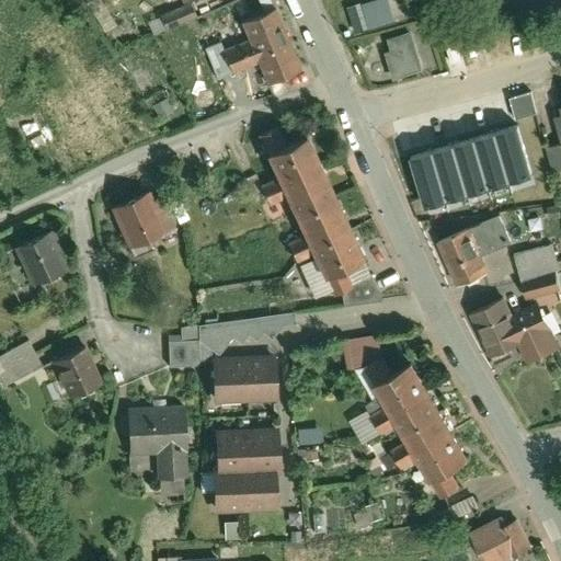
[(384,0),(368,0),(344,8),(351,31),(390,19),(384,0)]
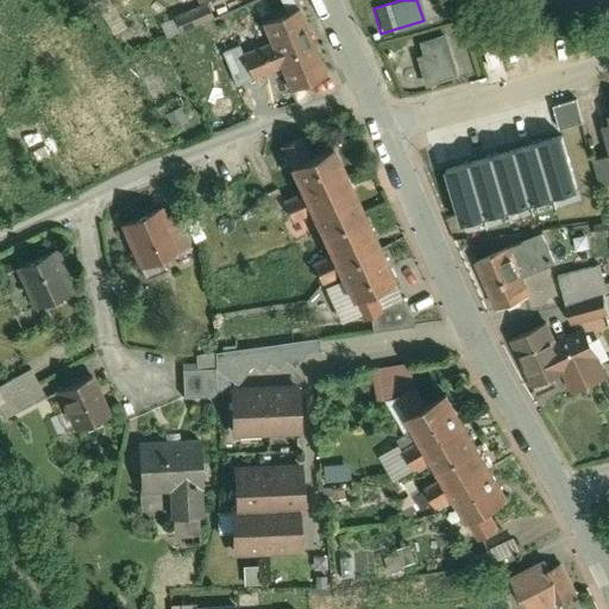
[(199,26),(212,20),(203,2),(171,18),(179,36),(199,26)]
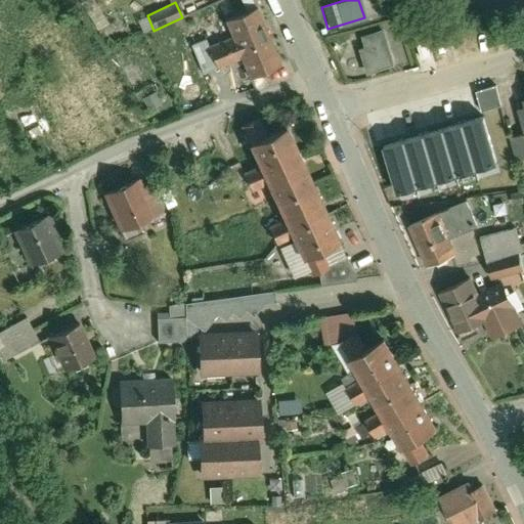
[(280,67),(258,8),(223,22),(229,37),(219,41),(216,35),(189,45),(202,76),(238,61),(246,80),(280,67)]
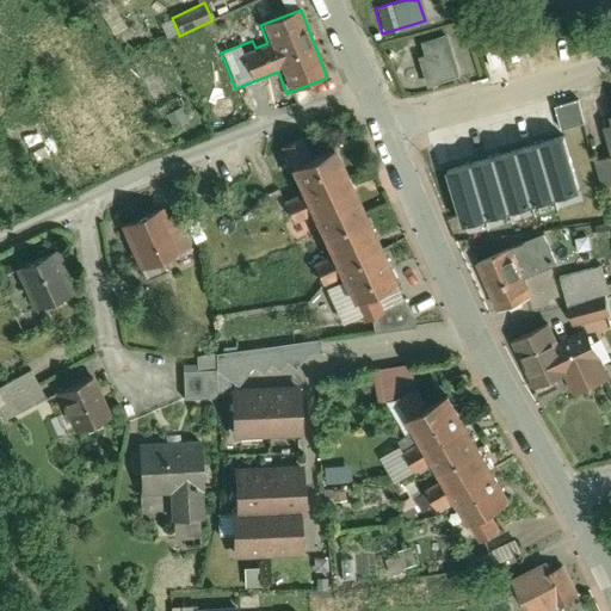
[(417,56),(425,87),(461,78),(449,31),(419,39),(423,55),(417,56)]
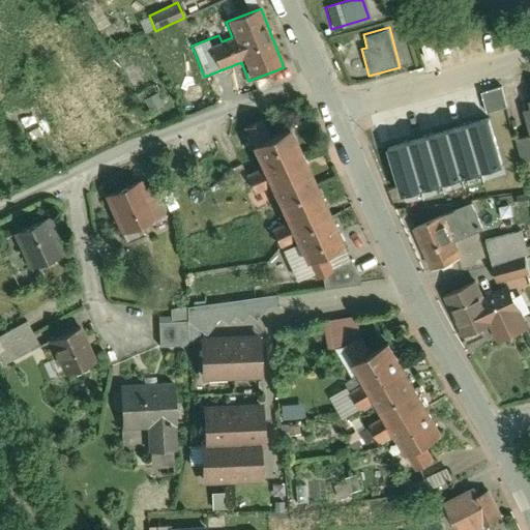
[(499,87),(480,91),(484,111),(504,107),(499,87)]
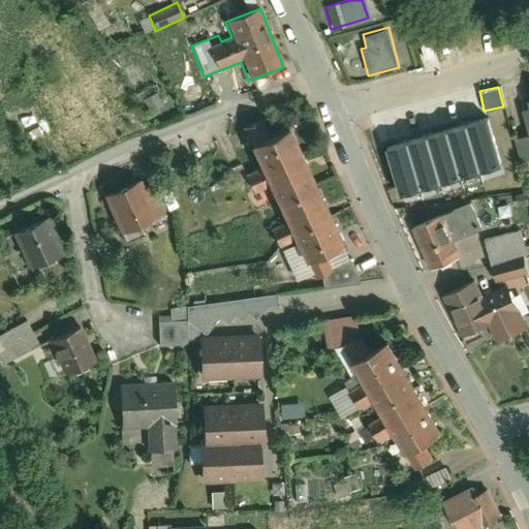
[(528,159),(528,95),(528,96),(528,100),(528,104),(522,106),(528,134),(512,138),(519,162),(528,159)]
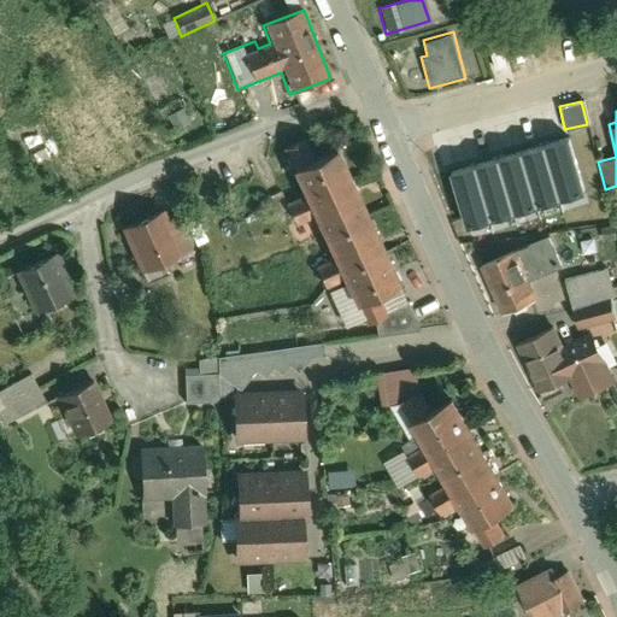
[(568,136),(448,170),(465,225),(583,191),(568,136)]
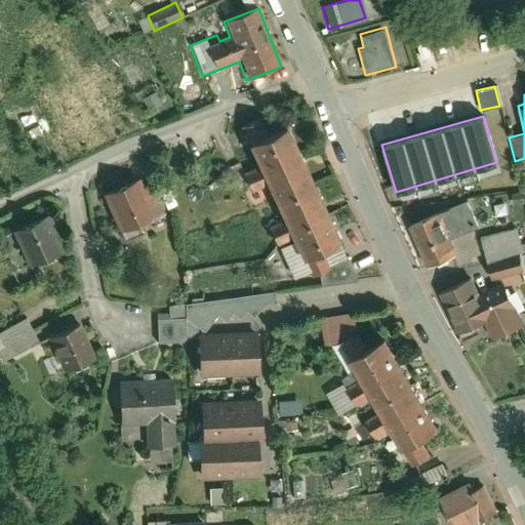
[(341,239),(288,121),(269,130),(261,117),(243,125),(260,165),(242,172),(250,191),(269,183),(284,217),(266,225),(292,282),(345,258),(337,241),(341,239)]
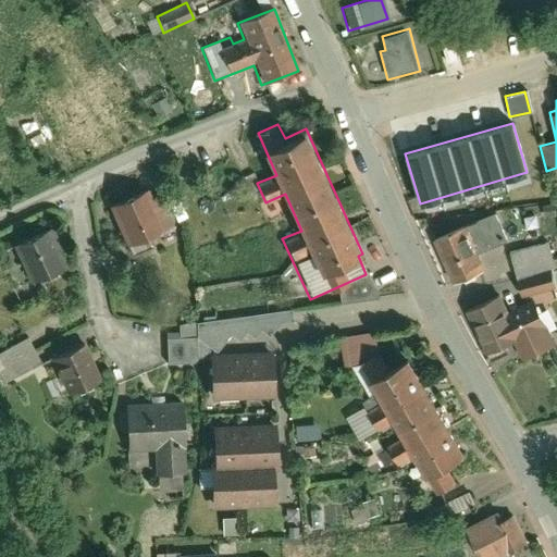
[(147,188),(107,208),(125,247),(173,224),(157,192),(150,195),(147,188)]
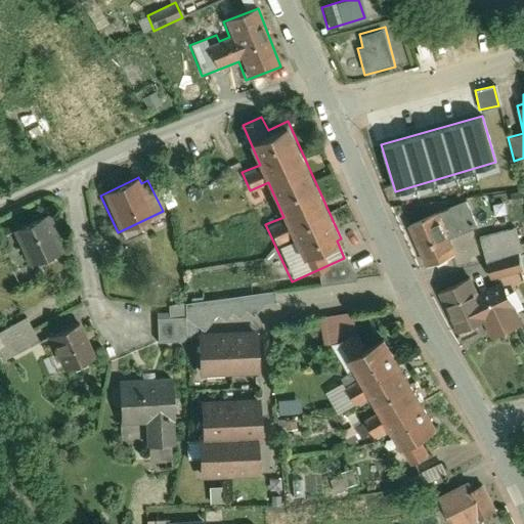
[(466,201),(407,225),(425,267),(456,255),(449,238),(477,227),(466,201)]
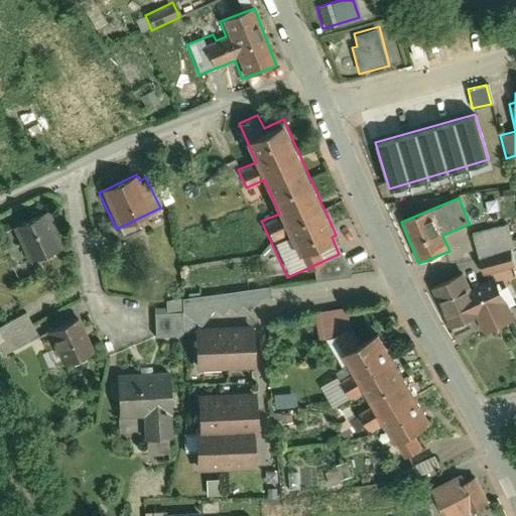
[(44,211),(15,225),(31,260),(61,245),(44,211)]
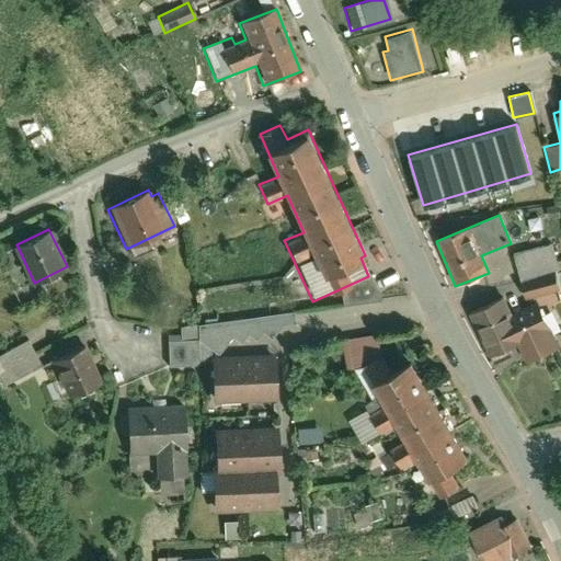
[(559,306),(553,295),(560,293),(560,260),(556,262),(550,244),(513,254),(527,302),(538,297),(546,312),(559,306)]
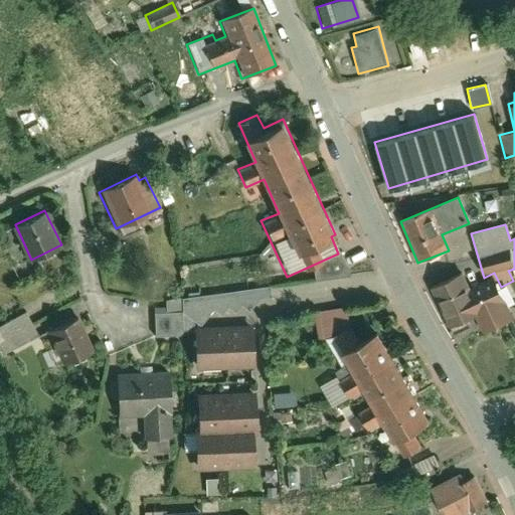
[(464,272),(431,288),(449,326),(472,315),(482,335),(512,320),(500,296),(504,294),(501,287),(494,273),(484,278),(470,285),(464,272)]
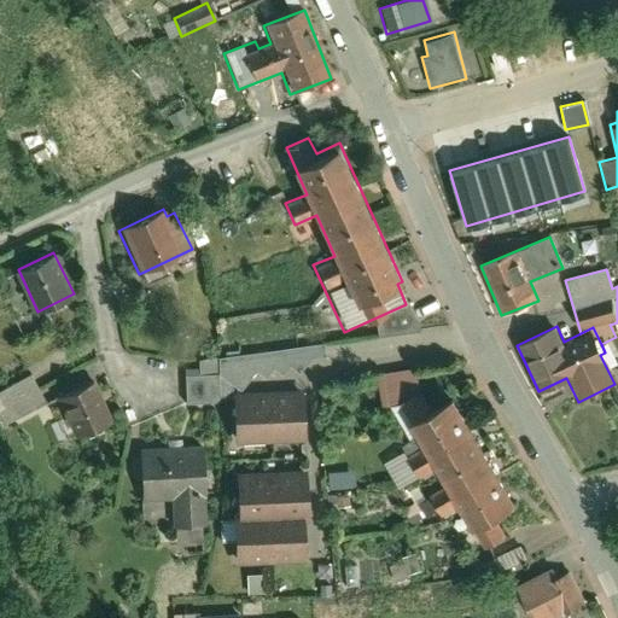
[(298,373),(309,360),(326,359),(324,343),(227,354),(197,360),(199,371),(181,372),(182,406),(216,404),(216,395),(232,395),(232,389),(240,389),(254,373),(263,380),(272,369),(280,377),(290,367),(298,373)]
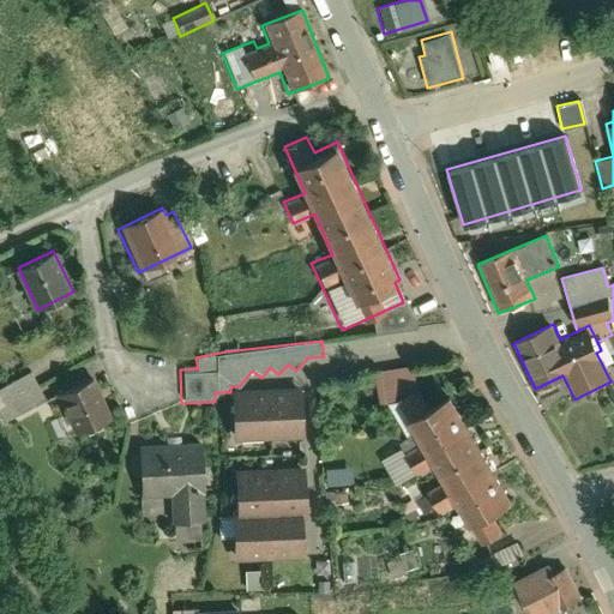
[(46,401),(29,372),(0,389),(0,420),(2,425),(46,401)]
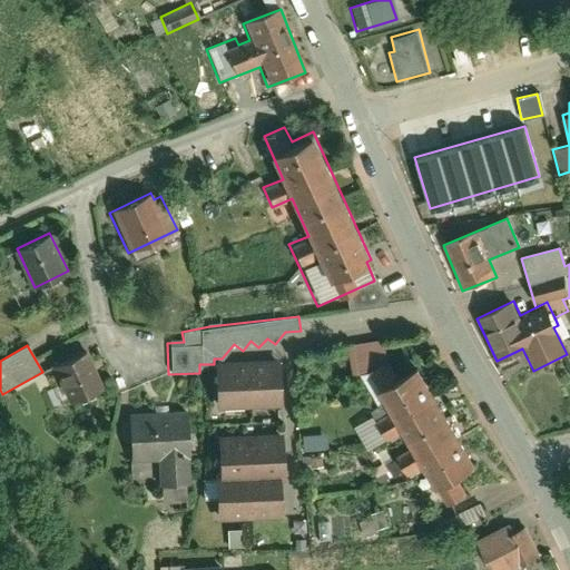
[(102,386),(86,350),(50,365),(67,402),(102,386)]
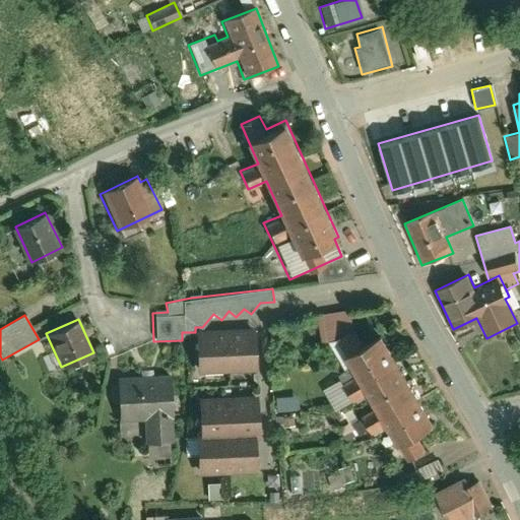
[(256,372),(253,324),(202,327),(195,327),(195,332),(197,375),(256,372)]
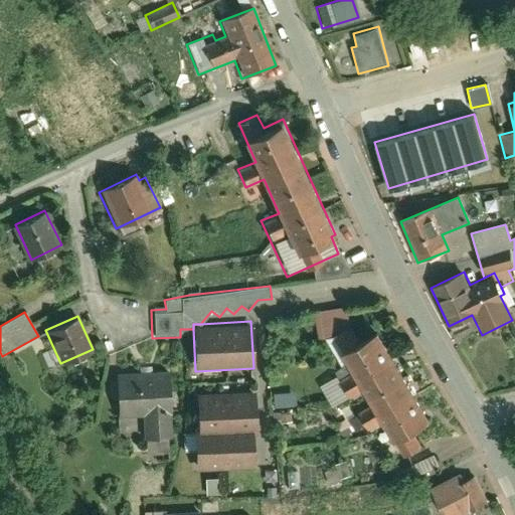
[(432,419),(380,327),(359,339),(352,325),(333,335),(355,373),(339,382),(348,399),(364,390),(371,403),(356,412),(367,433),(383,424),(401,458),(420,448),(410,431),(432,419)]
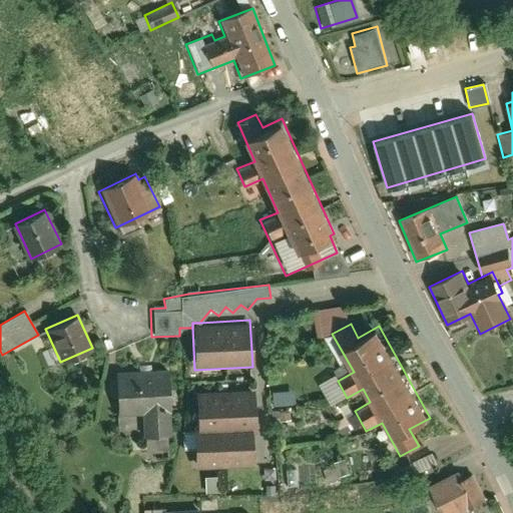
[(168,368),(114,371),(117,417),(141,416),(142,436),(172,434),(168,368)]
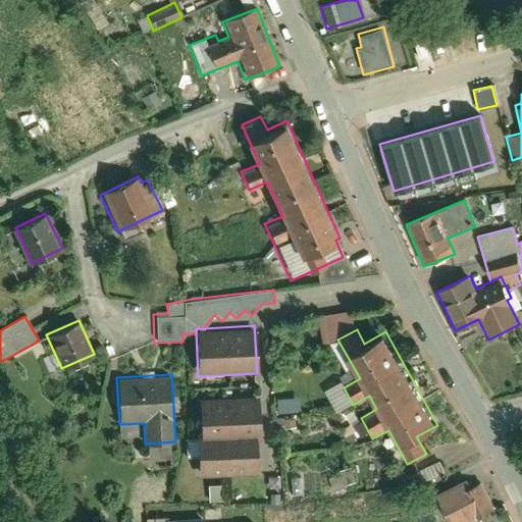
[(258,396),(199,398),(201,435),(256,433),(259,433),(258,396)]
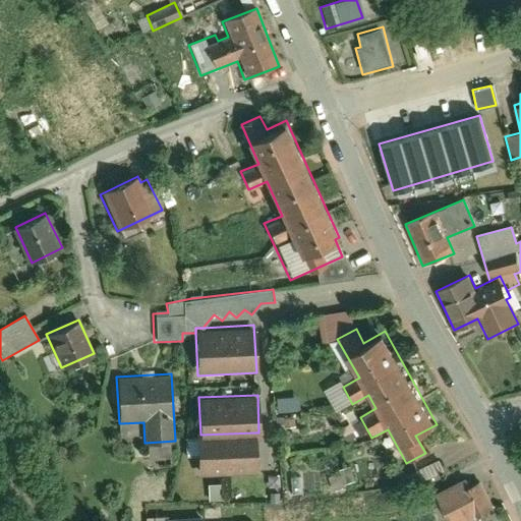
[(257,474),(255,432),(200,435),(195,436),(196,477),(257,474)]
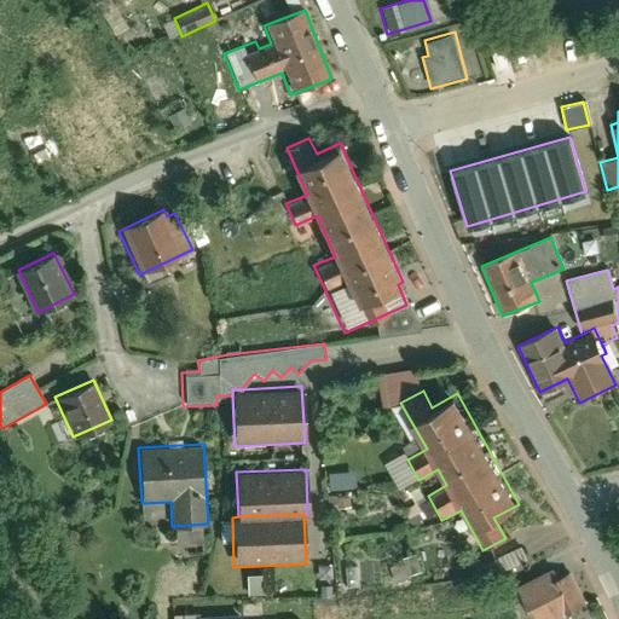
[(557,576),(554,566),(515,584),(531,618),(557,618),(585,606),(568,571),(557,576)]
